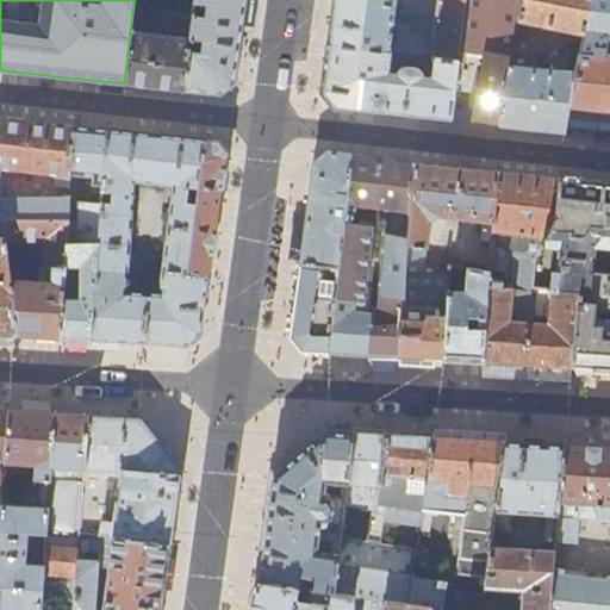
[(193,0),(193,2),(205,4),(203,14),(192,13),(188,37),(188,38),(200,41),(199,50),(187,49),(181,89),(218,93),(223,91),(234,81),(243,13),(244,0),(193,0)]
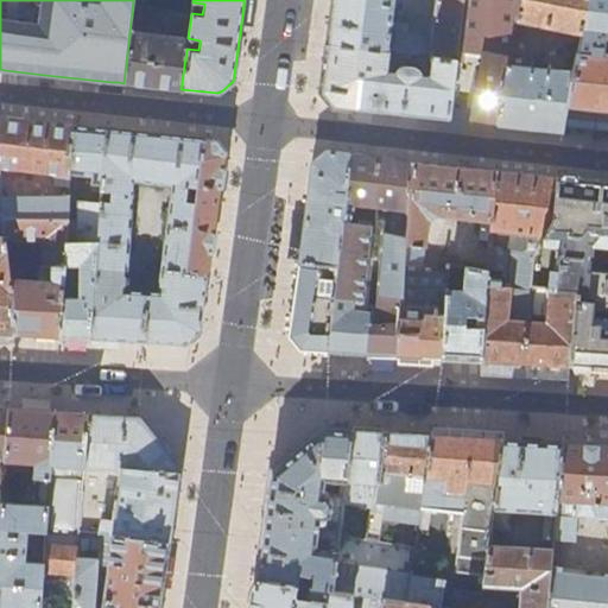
[(456,49),(461,0),(333,0),(328,40),(378,48),(398,50),(418,52),(454,58),(456,49)]
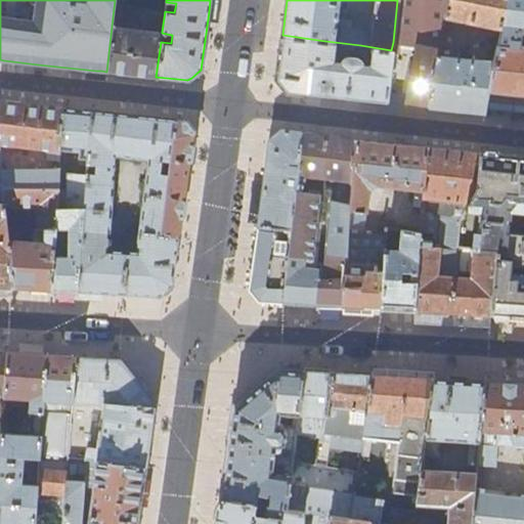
[(397,0),(393,42),(418,46),(418,44),(438,48),(443,17),(446,0),(397,0)]
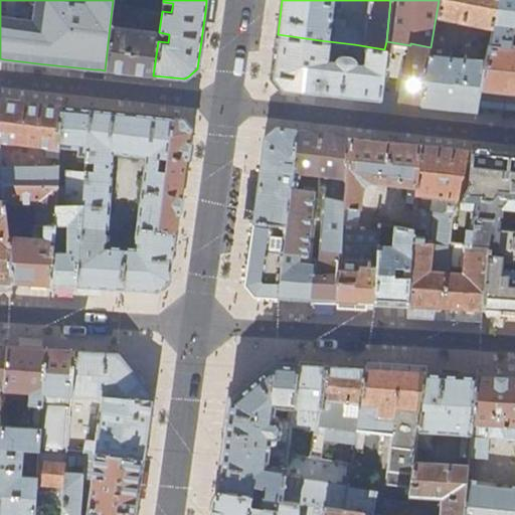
[(439,0),(436,17),(490,27),(495,0),(439,0)]
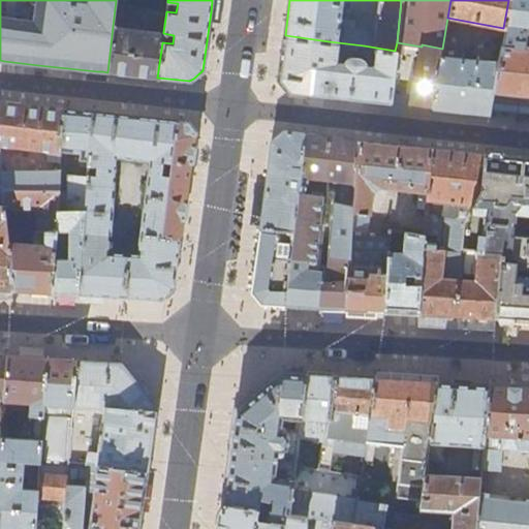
[(528,0),(508,0),(503,28),(500,44),(524,47),(526,25),(528,25),(528,0)]
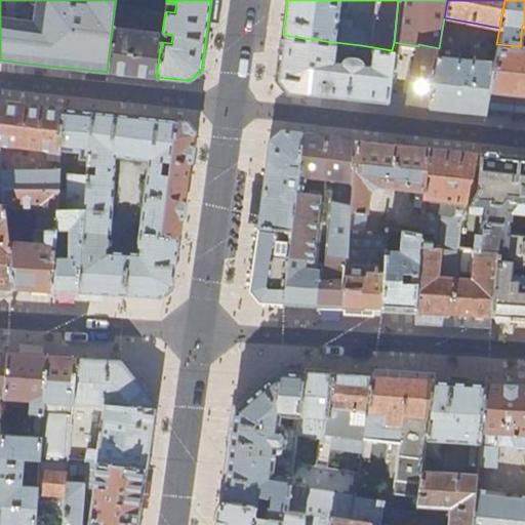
[(162,32),(165,11),(146,9),(143,30),(162,32)]
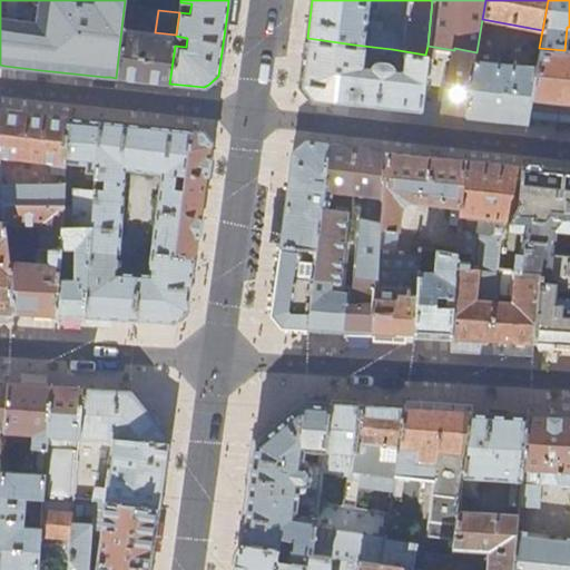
[(121,28),(116,78),(154,81),(169,84),(175,46),(176,36),(176,35),(155,32),(121,28)]
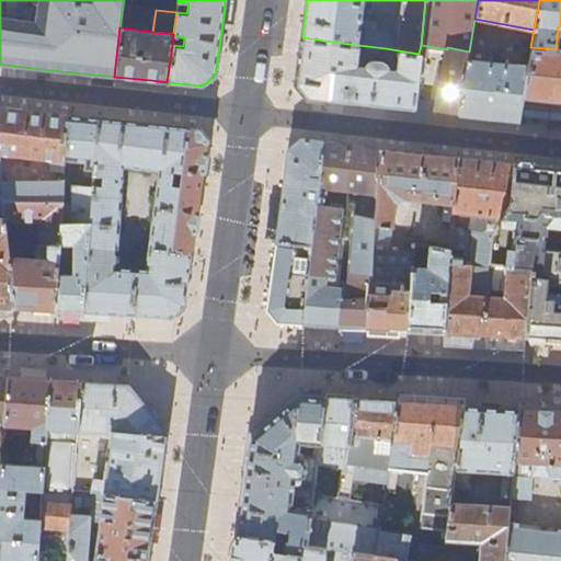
[(173,35),(172,45),(183,46),(184,37),(173,35)]
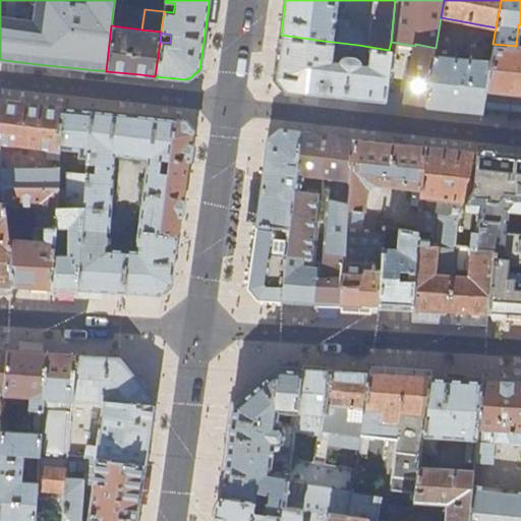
[(324,41),(281,35),(275,77),(286,90),(329,95),(384,100),(389,50),(358,45),(356,57),(345,56),(343,56),(341,57),(338,59),(337,60),(336,61),(331,60),(332,47),(340,49),(341,43),(324,41)]
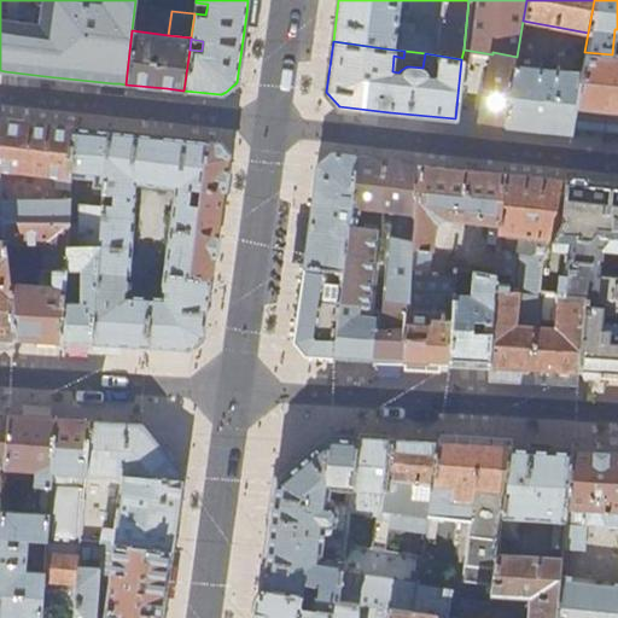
[(476,121),(502,123),(514,64),(517,57),(493,52),(493,54),(490,63),(488,63),(476,121)]
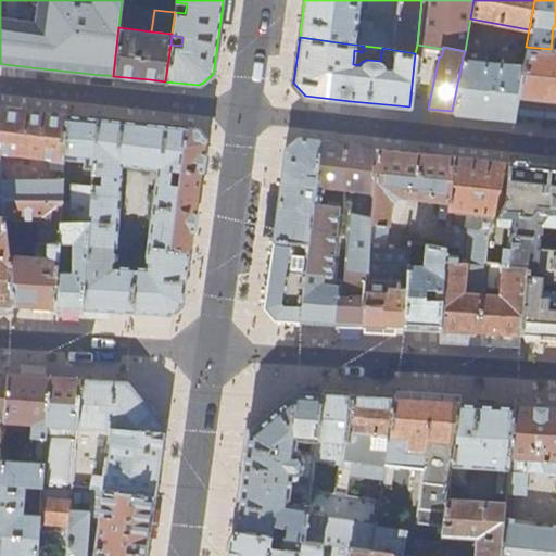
[(555,49),(551,49),(526,47),(522,64),(516,95),(517,96),(514,113),(541,116),(555,117),(555,49)]
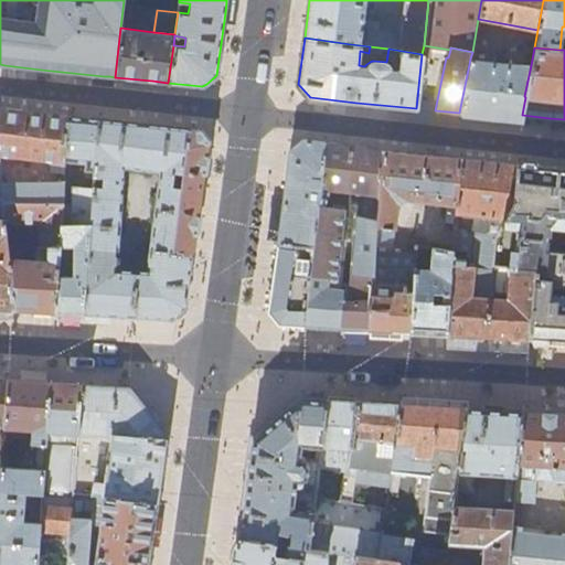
[(521,120),(522,115),(525,97),(524,96),(531,65),(470,59),(459,113),(459,114),(488,116),(521,120)]
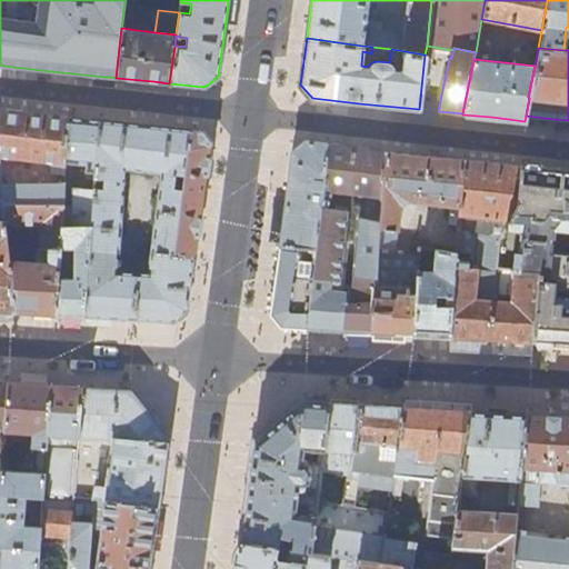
[(41,113),(0,109),(0,156),(31,159),(31,165),(38,166),(38,160),(65,163),(65,162),(67,117),(41,113)]
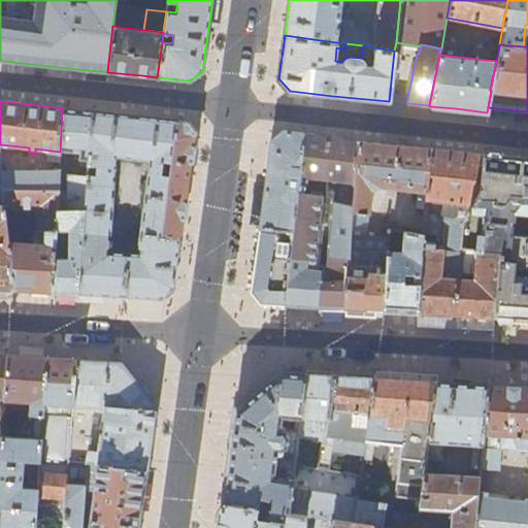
[(76,109),(62,108),(60,151),(80,153),(79,164),(87,165),(91,111),(76,109)]
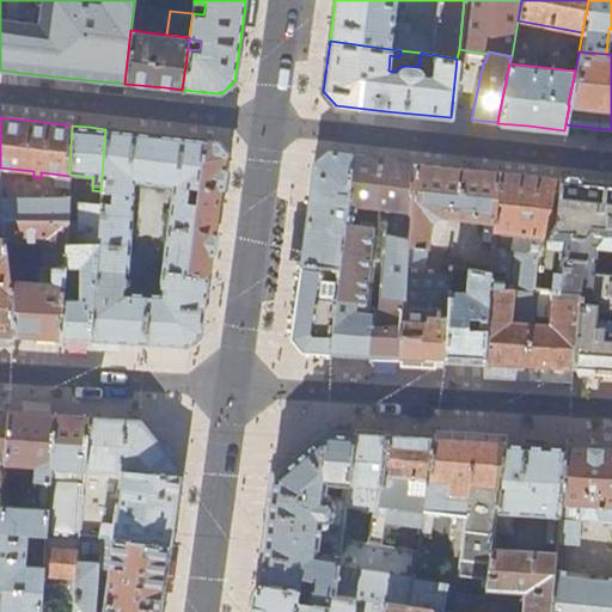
[(101,194),(110,195),(109,203),(99,202),(99,203),(90,338),(150,342),(187,343),(199,331),(206,286),(207,275),(188,271),(197,202),(187,200),(189,185),(199,187),(206,139),(105,129),(101,191),(101,194)]
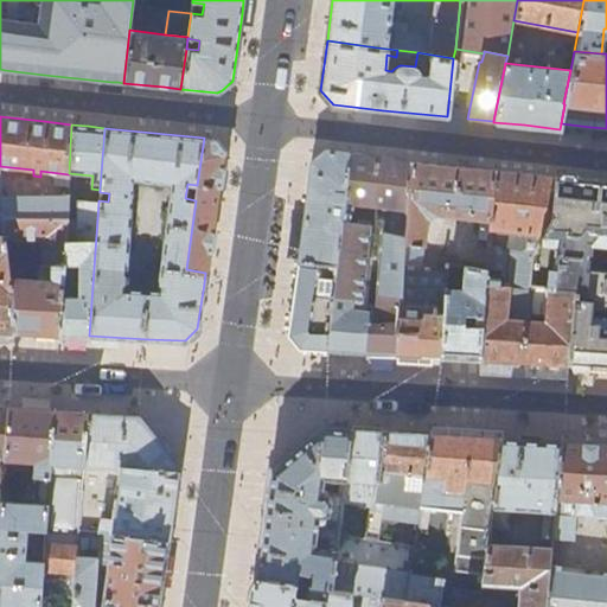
[(186,269),(205,273),(215,210),(223,153),(211,139),(204,138),(197,185),(196,200),(186,269)]
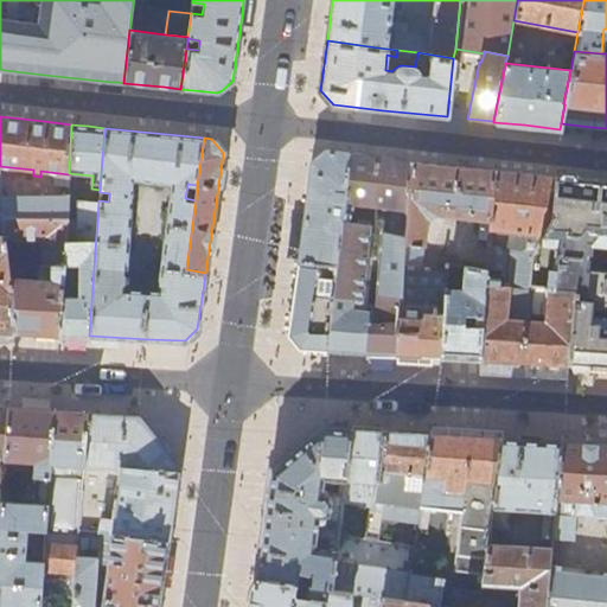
[(298,261),(336,264),(342,211),(347,153),(323,151),(311,160),(305,209),(298,261)]
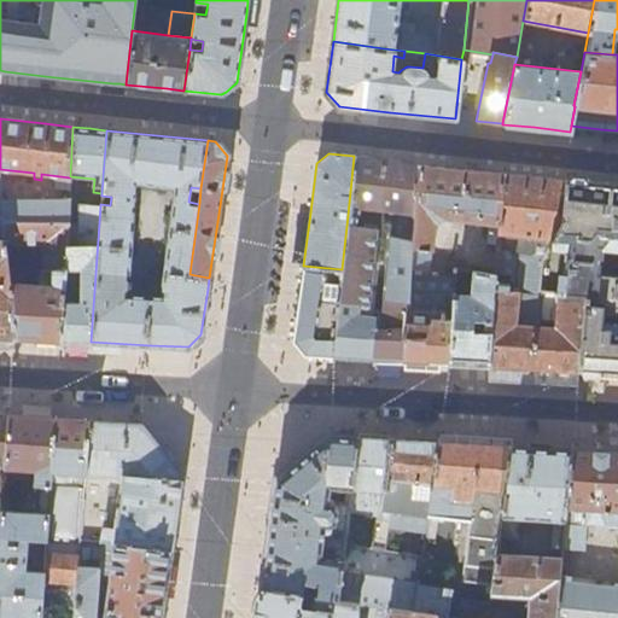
[(384,159),(354,156),(348,215),(355,215),(356,208),(383,209),(413,211),(418,162),(384,159)]
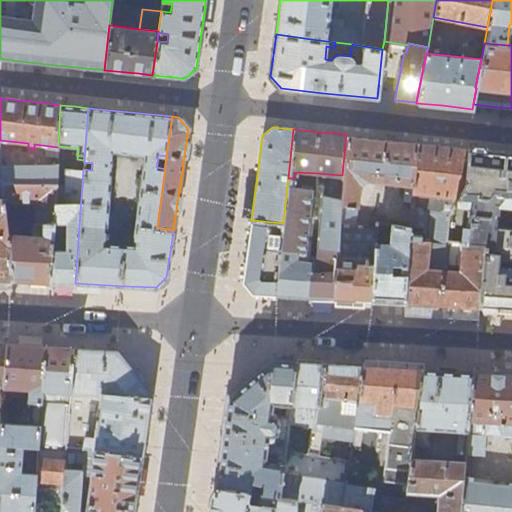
[(385,139),(346,134),(342,175),(342,186),(338,223),(354,224),(355,208),(357,207),(359,184),(366,180),(404,184),(412,185),(415,142),(385,139)]
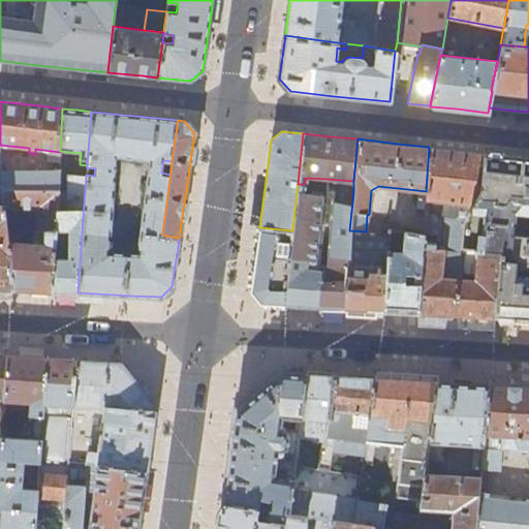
[(481,153),(429,147),(426,191),(425,199),(471,204),(478,187),(481,153)]
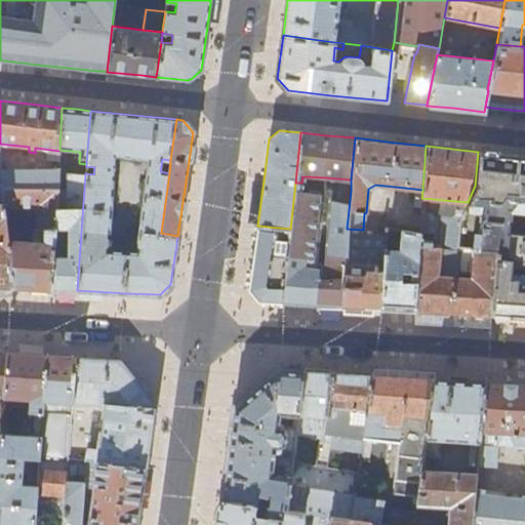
[(524,156),(519,156),(478,152),(475,186),(468,202),(467,205),(480,207),(476,247),(496,249),(490,314),(518,315),(524,315),(524,231),(507,230),(508,211),(512,202),(524,203),(524,156)]
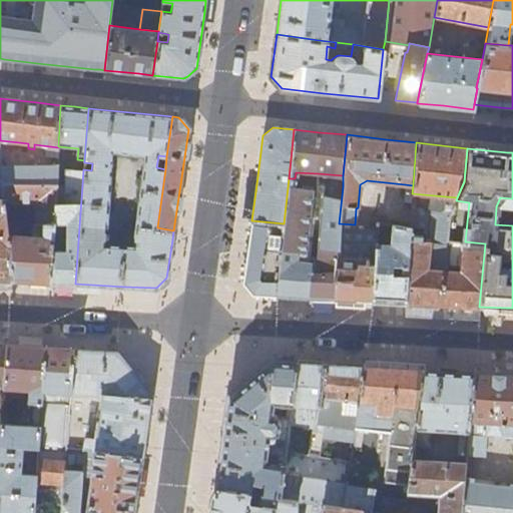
[(1,165),(1,168),(3,184),(56,184),(57,165),(1,165)]
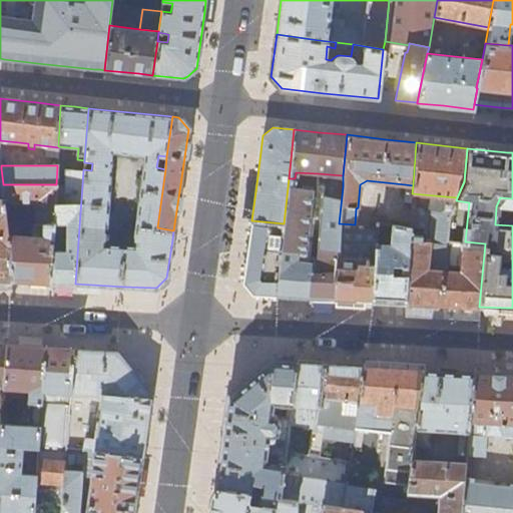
[(51,249),(49,283),(63,284),(75,284),(83,170),(65,168),(63,202),(56,202),(55,222),(68,222),(66,249),(51,249)]
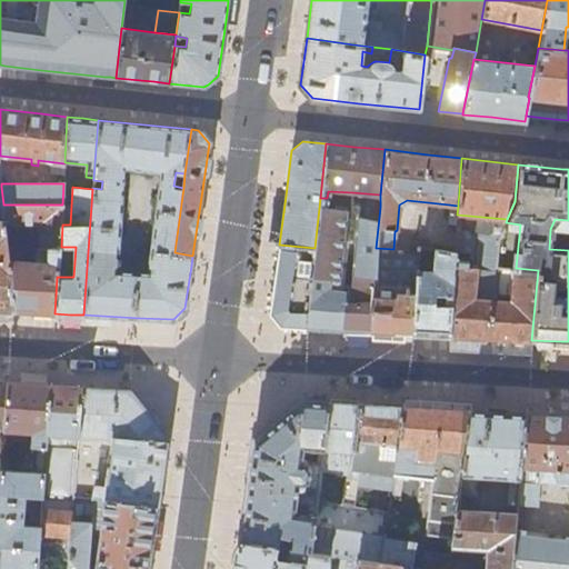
[(352,192),(328,191),(327,198),(320,198),(315,248),(307,327),(347,329),(370,330),(373,283),(376,248),(380,207),(352,205),(352,192)]
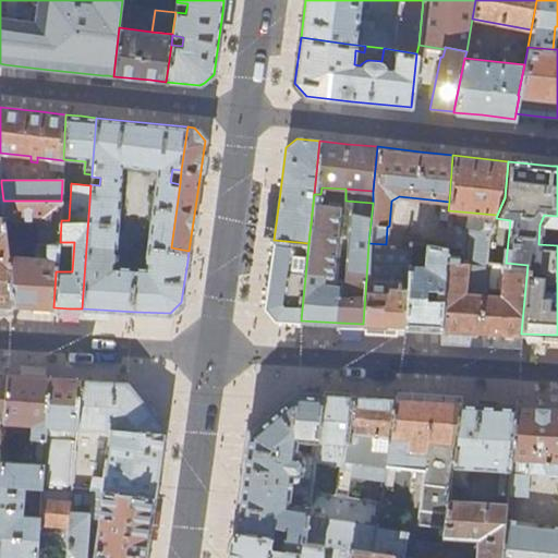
[(8,256),(13,305),(35,306),(53,307),(56,271),(60,242),(61,220),(61,201),(3,201),(3,207),(4,217),(4,221),(37,220),(37,243),(38,243),(46,243),(46,256),(38,256),(24,256),(8,256)]
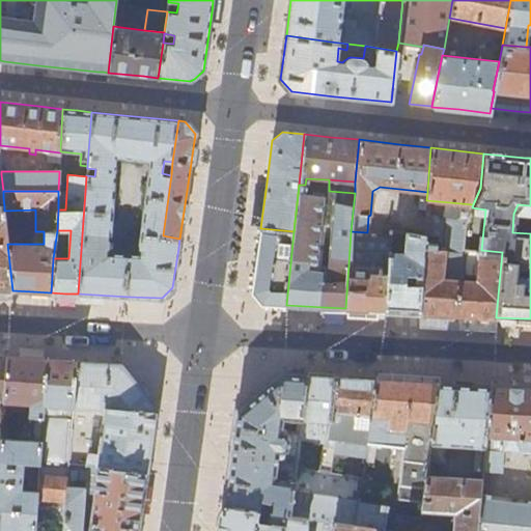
[(426,200),(427,192),(419,191),(418,208),(425,208),(425,206),(426,200)]
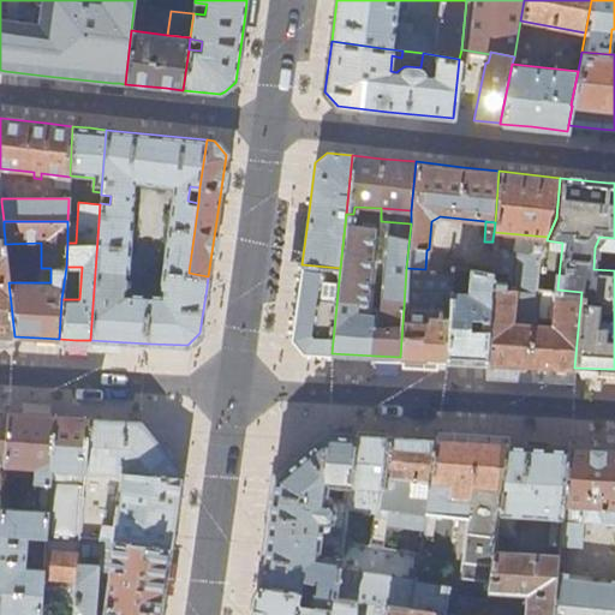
[(0,335),(15,336),(9,282),(9,273),(5,244),(5,239),(0,238),(0,335)]
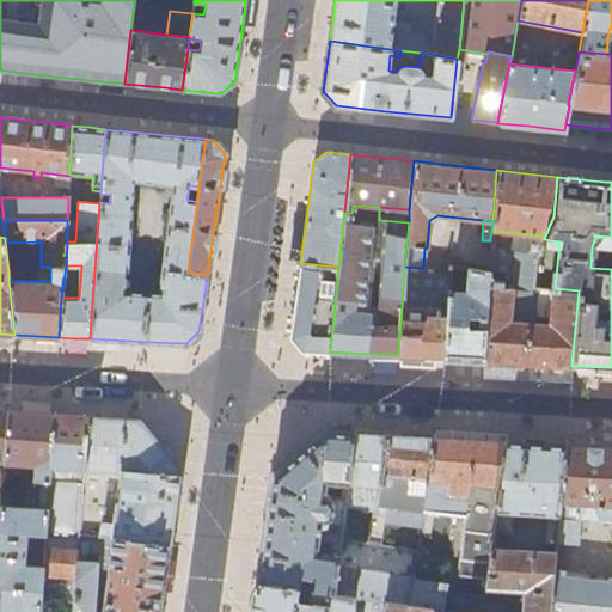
[(490,238),(490,240),(489,251),(500,252),(500,239),(490,238)]
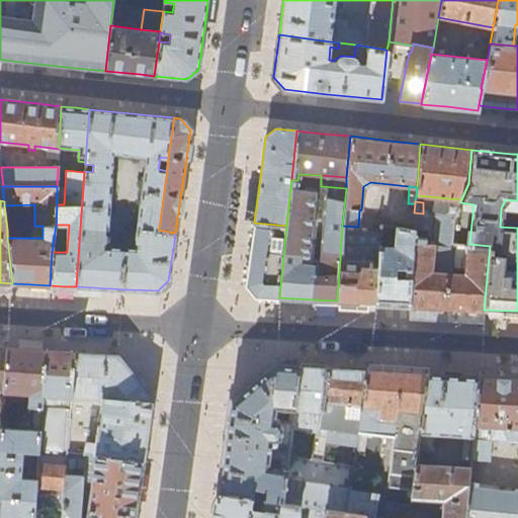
[(449,273),(452,243),(450,243),(453,218),(455,212),(440,211),(437,243),(420,242),(423,213),(414,212),(413,229),(409,306),(468,309),(484,310),(490,246),(469,244),(461,244),(460,250),(466,250),(464,274),(449,273)]
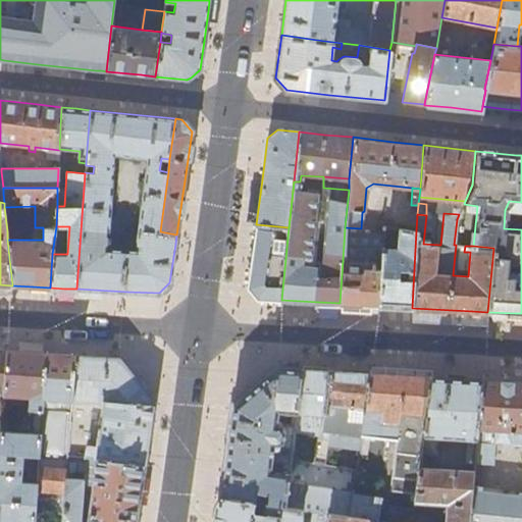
[(257,299),(281,300),(289,227),(256,224),(252,256),(248,286),(257,299)]
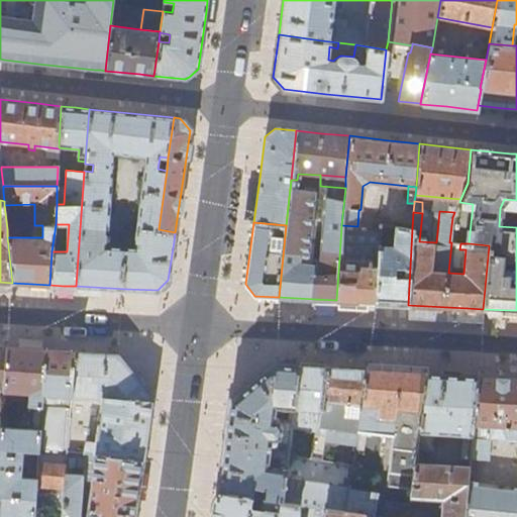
[(379,265),(376,303),(393,304),(408,305),(412,228),(395,225),(393,245),(380,245),(380,250),(379,265)]
